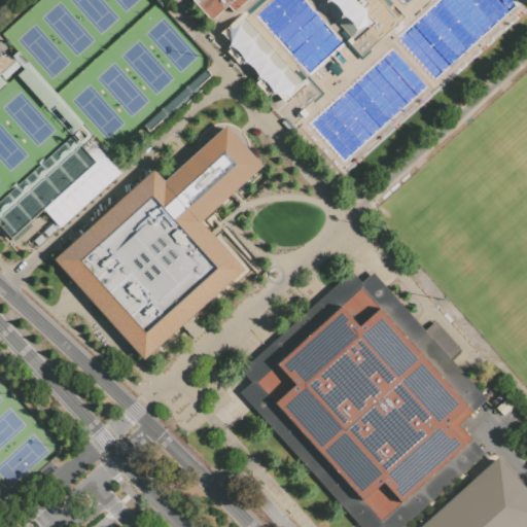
[(205,31),(211,24),(194,3),(197,0),(366,0),(394,30),(362,60),(347,44),(352,40),(315,0),(261,0),(246,14),(250,19),(246,22),(304,84),(307,81),(321,97),(289,126),(205,31)]
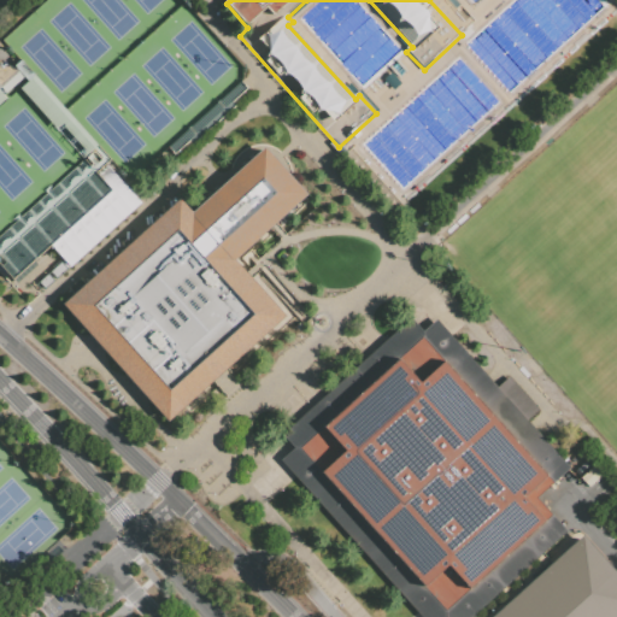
[(16,70),(19,66),(16,64),(21,59),(35,75),(36,74),(112,157),(95,171),(112,191),(50,246),(35,260),(37,264),(17,283),(0,264),(0,234),(13,222),(12,221),(18,215),(21,216),(46,193),(43,191),(47,188),(50,191),(83,159),(19,88),(28,82),(23,77),(5,94),(7,98),(0,104),(0,63),(4,63),(7,65),(11,66),(16,70)]
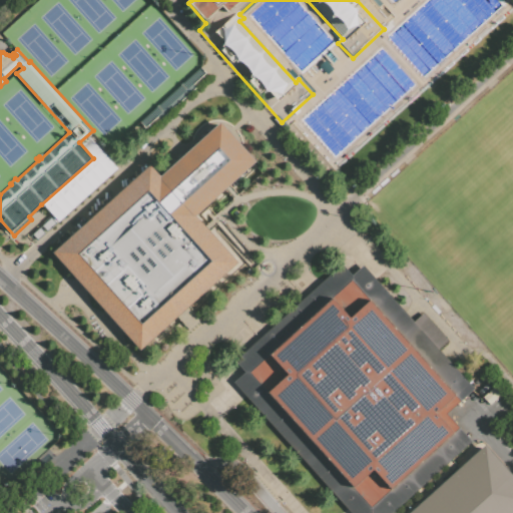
[(140,123),(200,68),(205,73),(193,84),(196,87),(161,120),(158,116),(145,128),(140,123)]
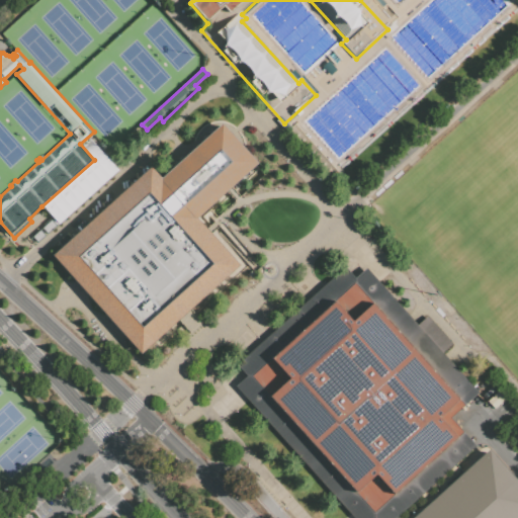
[(54,256),(150,169),(160,179),(222,123),(259,165),(199,219),(242,266),(144,356),(54,256)]
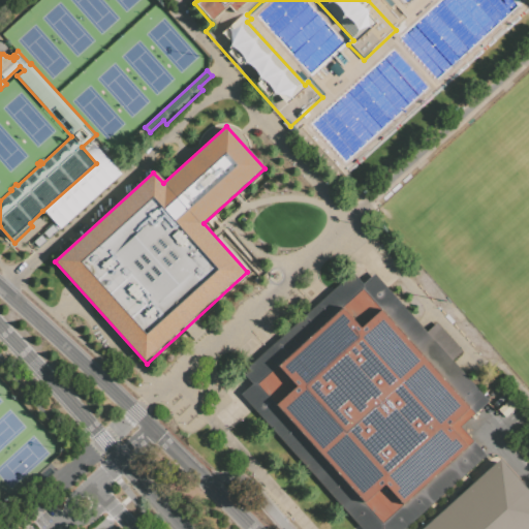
[(96,163),(104,156),(123,178),(38,253),(32,247),(47,234),(45,231),(54,224),(42,211),(96,163)]
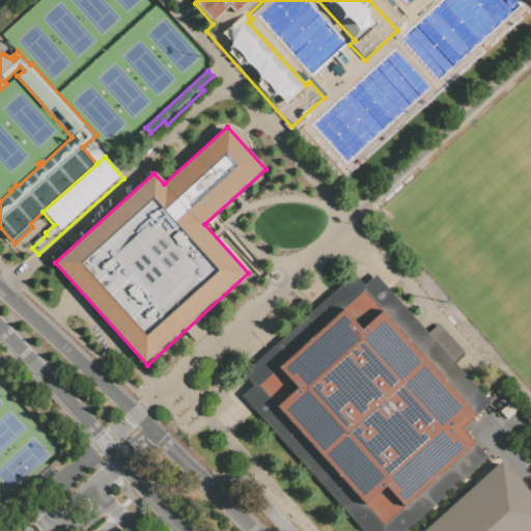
[(362,529),(256,410),(268,400),(254,387),(284,361),(275,351),(326,305),(335,314),(365,287),(376,301),(387,291),(484,400),(479,404),(481,408),(455,430),(478,456),(473,462),(478,467),(408,530),(406,530),(397,521),(386,530),(384,530),(373,520),(362,529)]
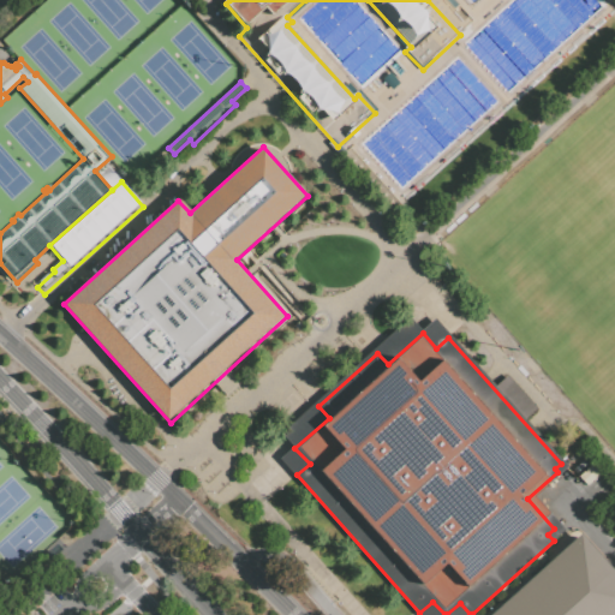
[(495,614),(583,537),(614,573),(614,614),(495,614)]
